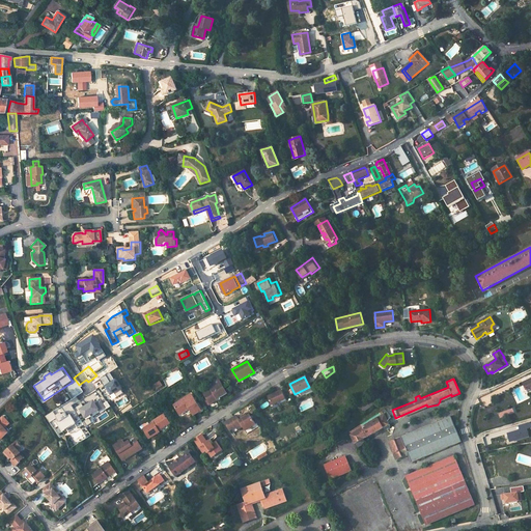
[(160,381),(154,384),(156,389),(163,385),(160,381)]
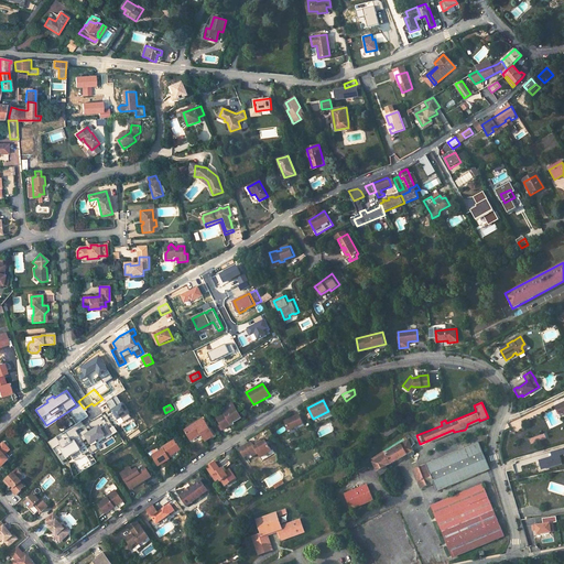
[(225,413),(217,418),(225,429),(232,424),(230,421),(241,415),(236,405),(225,412),(225,413)]
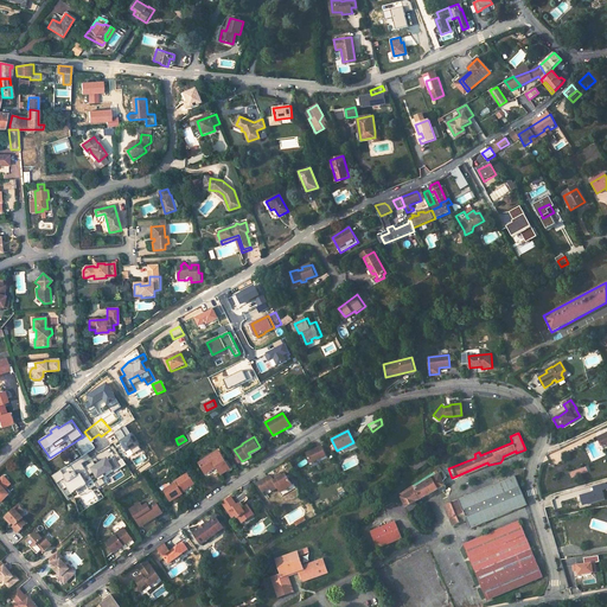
[(321,446),(306,453),(311,464),(326,457),(321,446)]
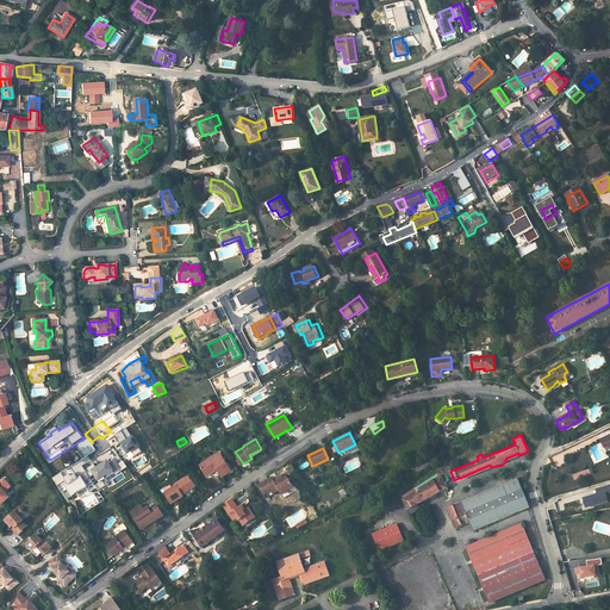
[(232,471),(221,450),(200,464),(205,472),(212,468),(213,471),(218,468),(223,475),(232,471)]
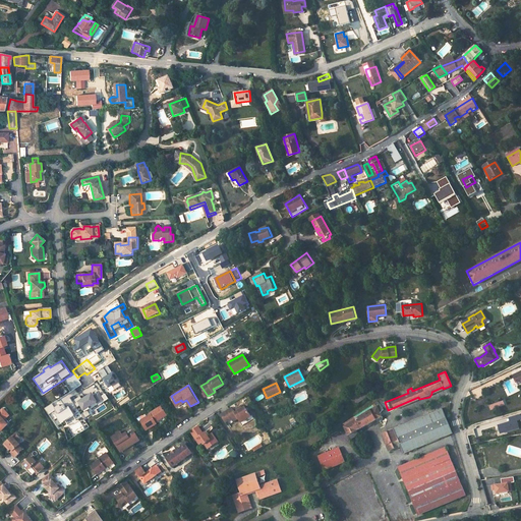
[(389,411),(419,399),(418,397),(388,410),(389,411)]
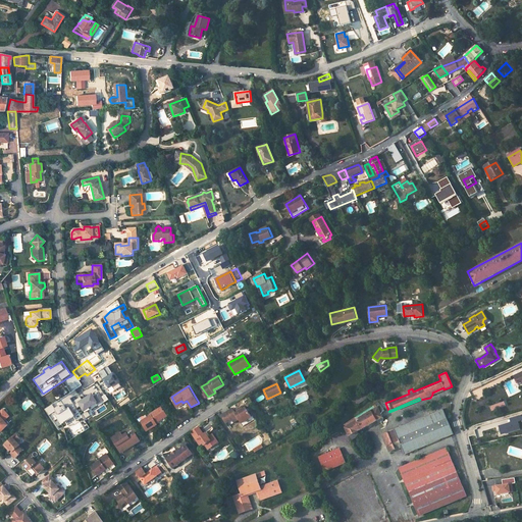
[(379,403),(348,421),(349,423),(345,426),(349,436),(382,416),(380,413),(382,409),(379,403)]
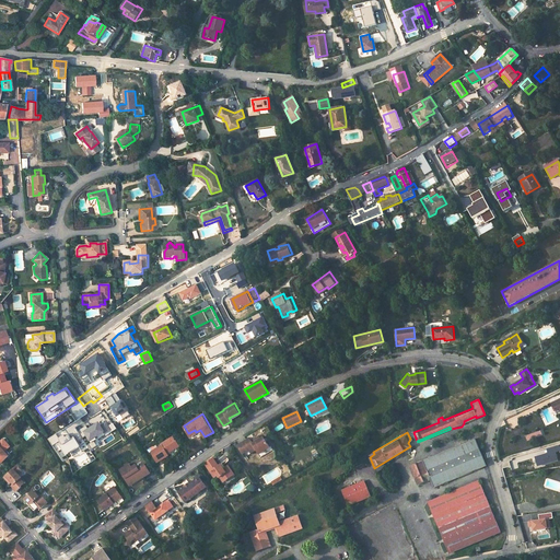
[(249,438),(237,445),(245,457),(257,450),(259,454),(270,447),(264,436),(253,443),(249,438)]
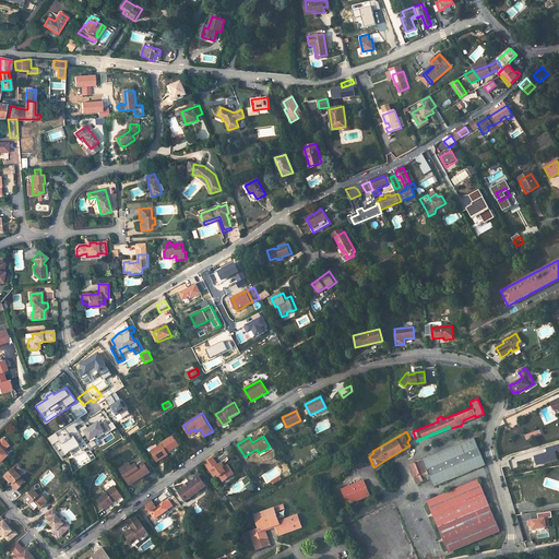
[(162,443),(151,450),(156,461),(168,453),(166,451),(174,447),(173,445),(178,442),(174,437),(169,439),(168,437),(161,442),(162,443)]
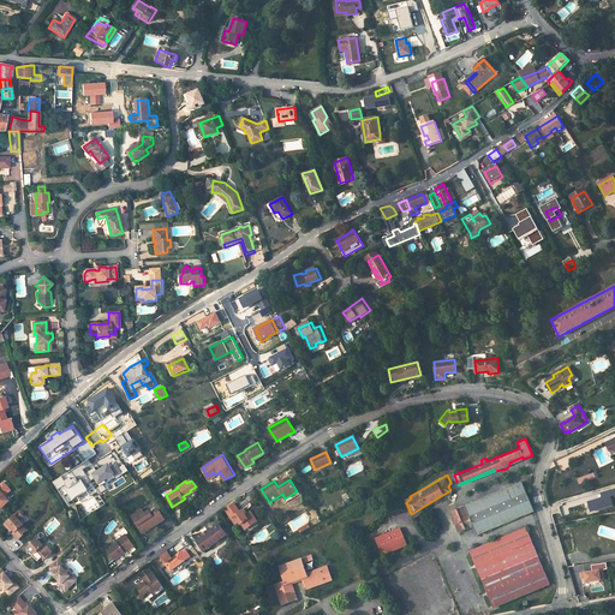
[(523,482),(451,512),(459,531),(471,527),(471,526),(472,525),(476,533),(533,511),(523,482)]
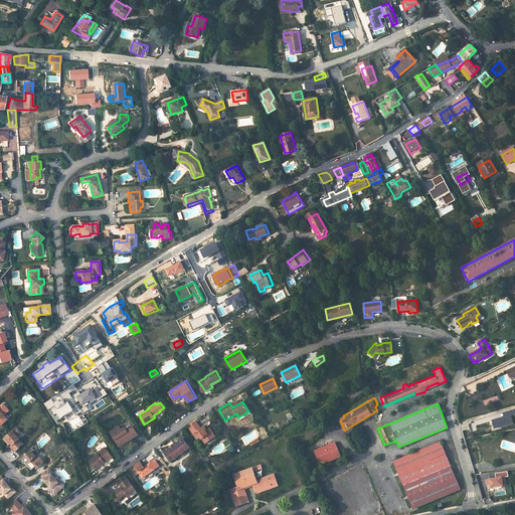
[(196,421),(189,426),(194,434),(193,434),(197,439),(200,437),(202,439),(204,438),(207,442),(215,436),(210,427),(205,431),(203,426),(201,427),(196,421)]
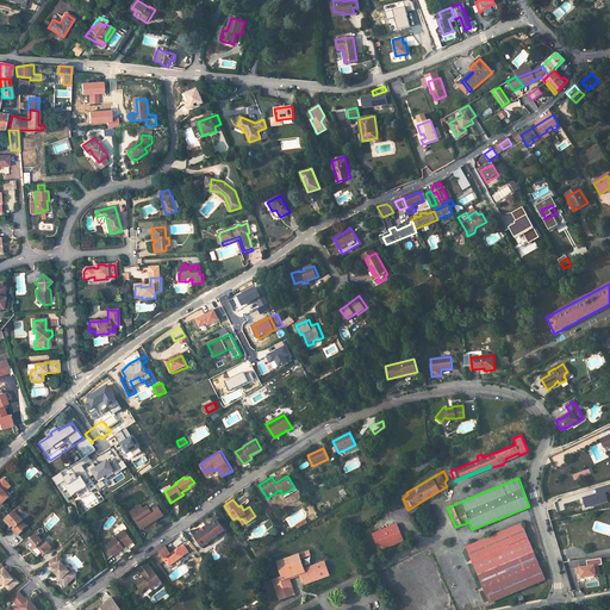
[(141,504),(131,511),(139,526),(147,521),(148,522),(155,517),(156,518),(163,515),(157,504),(150,509),(148,505),(143,508),(141,504)]
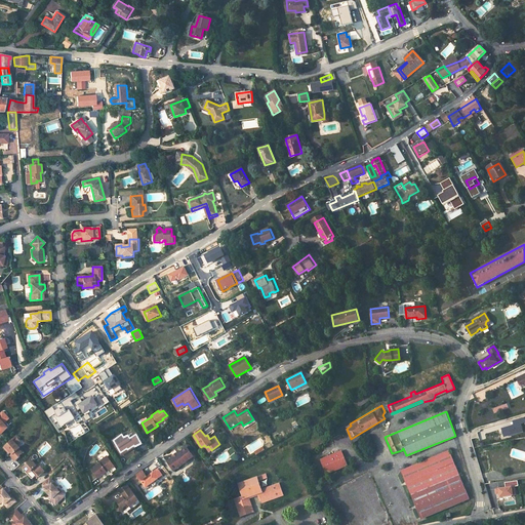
[(12,437),(3,446),(7,450),(8,448),(12,452),(10,454),(15,459),(19,455),(18,454),(23,451),(18,447),(19,446),(15,442),(16,441),(12,437)]
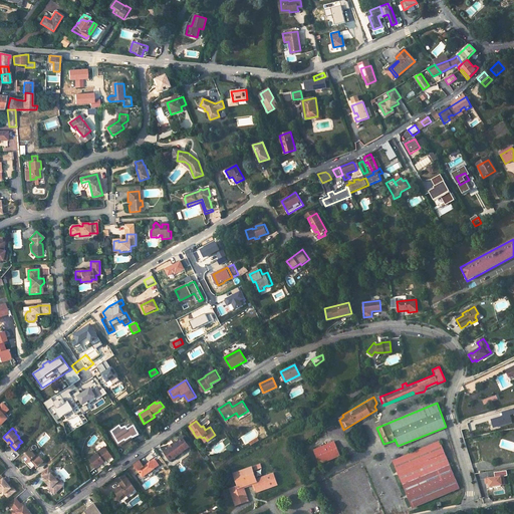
[(123,439),(117,443),(119,445),(132,437),(131,436),(124,440),(123,439)]
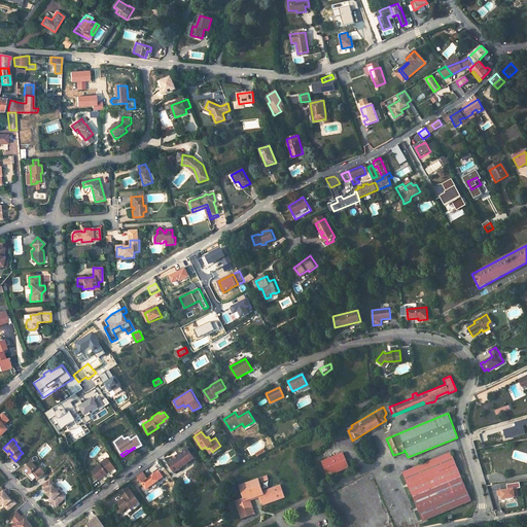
[(187,448),(168,462),(175,471),(195,457),(187,448)]
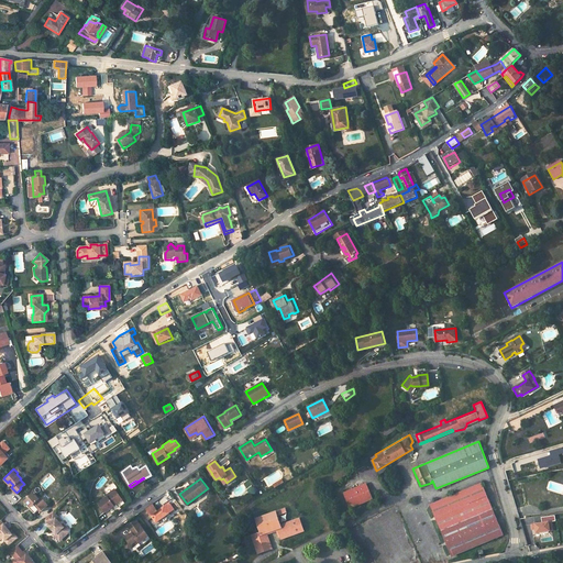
[(371,495),(364,479),(342,489),(348,504),(371,495)]
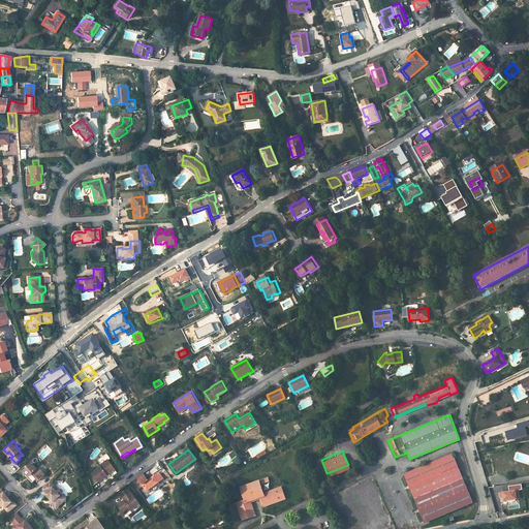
[(471,504),(452,457),(404,477),(424,525),(471,504)]
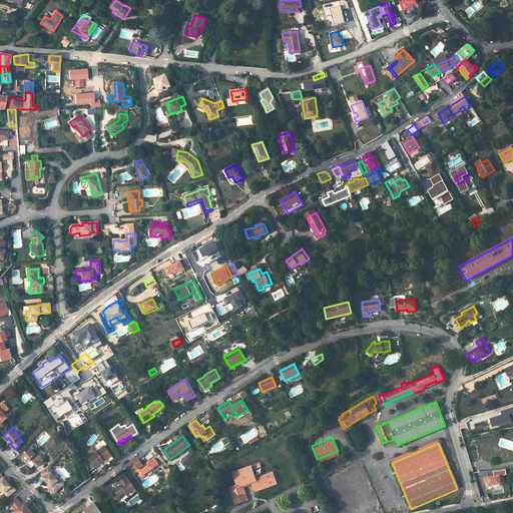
[(110,453),(103,445),(96,451),(96,452),(89,458),(95,466),(107,457),(110,453)]
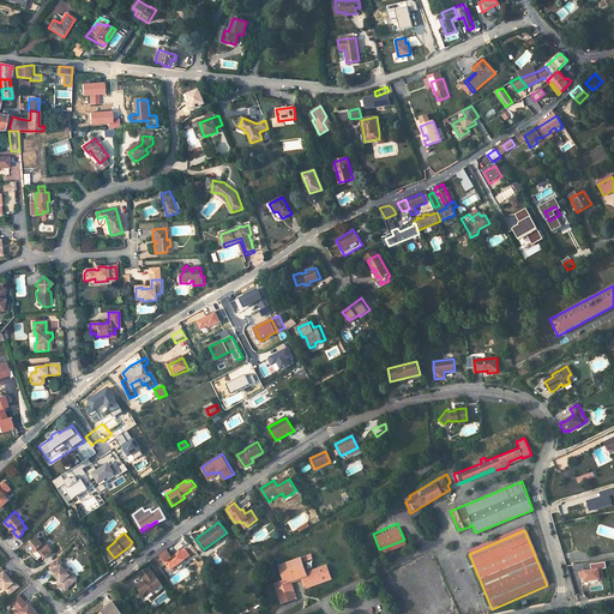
[(42,543),(36,537),(26,546),(31,549),(34,553),(32,554),(37,559),(41,555),(43,557),(49,552),(44,546),(42,543)]
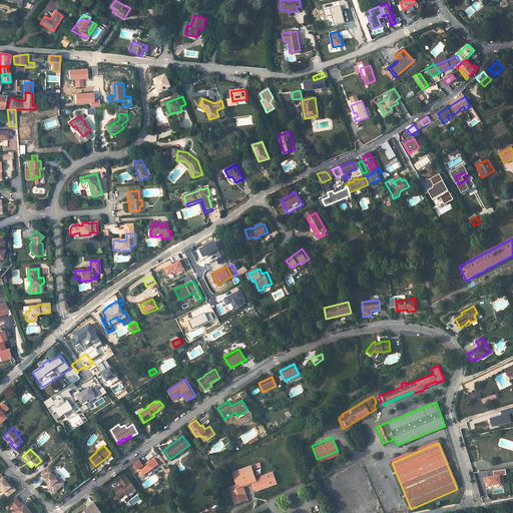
[(139,459),(132,463),(143,477),(155,468),(154,467),(158,463),(154,457),(143,465),(139,459)]
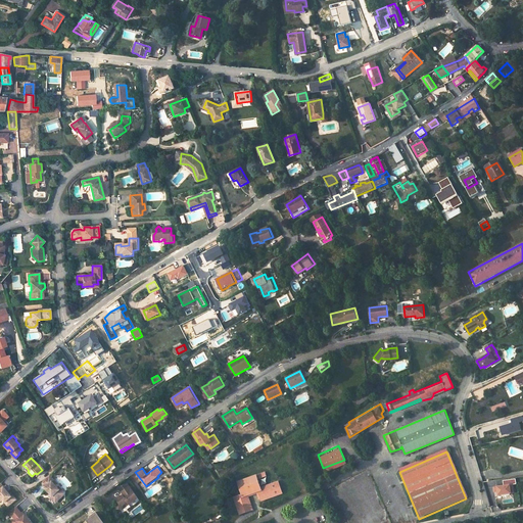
[(383,473),(381,468),(371,471),(373,476),(383,473)]
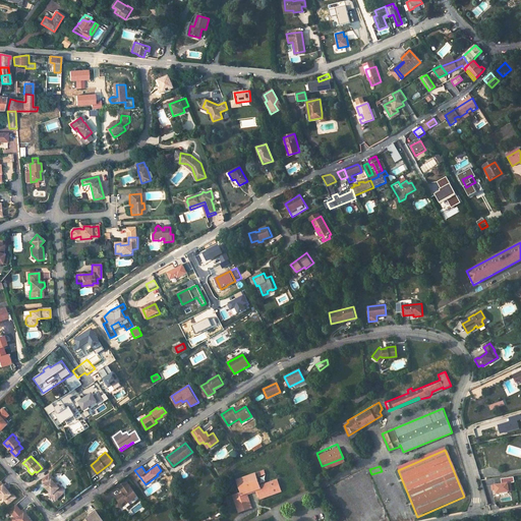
[(56,480),(49,472),(41,480),(45,484),(44,485),(50,491),(52,494),(51,495),(55,500),(64,491),(63,489),(60,485),(59,486),(54,481),(56,480)]
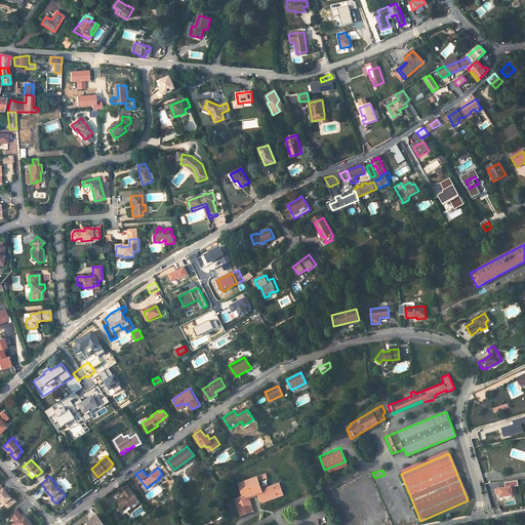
[(269,479),(242,490),(247,499),(238,503),(245,521),(258,516),(252,501),(264,496),(268,506),(288,496),(283,485),(265,493),(261,486),(270,482),(269,479)]
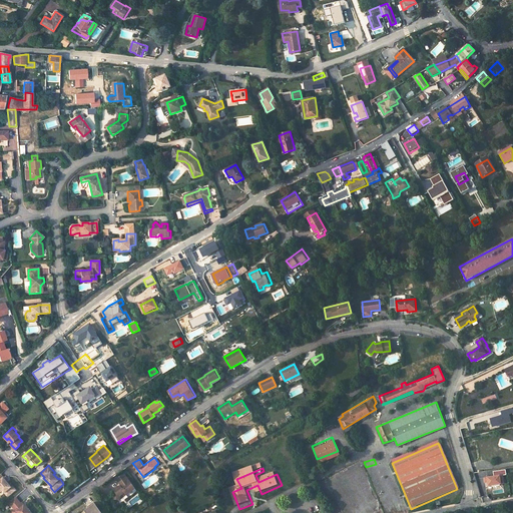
[(3,476),(0,473),(0,487),(4,491),(5,490),(8,494),(15,489),(11,485),(10,486),(6,481),(4,479),(5,478),(3,476)]
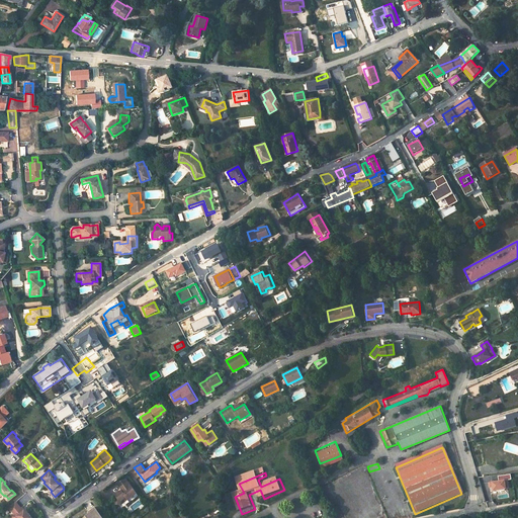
[(124,479),(118,484),(123,490),(119,492),(119,491),(114,494),(116,496),(114,497),(113,501),(115,503),(121,505),(121,500),(126,497),(128,499),(137,494),(132,486),(131,487),(124,479)]
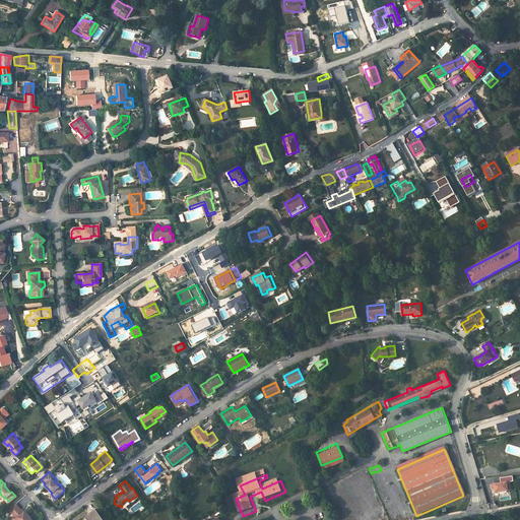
[(20,509),(15,503),(9,508),(14,515),(18,519),(31,519),(24,511),(23,512),(20,509)]
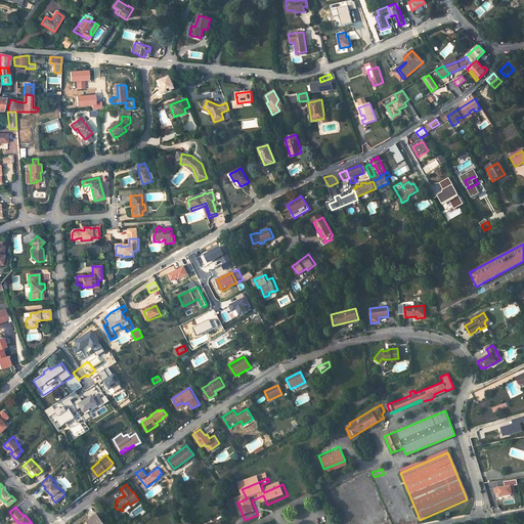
[(102,523),(103,523),(95,512),(88,517),(90,519),(83,523),(82,523),(102,523)]
